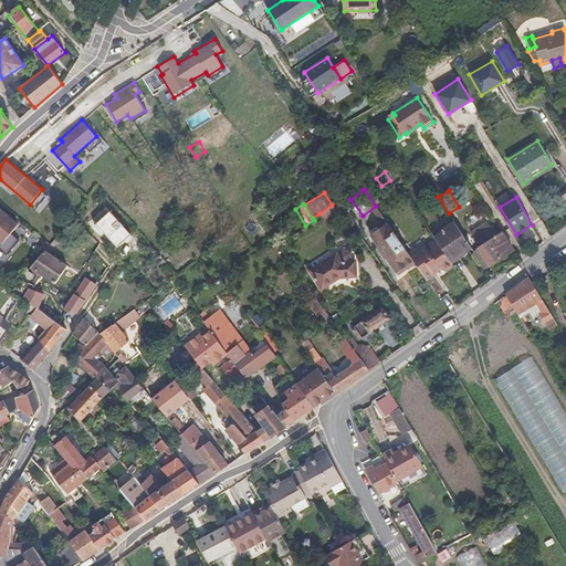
[(18,224),(0,208),(0,243),(1,244),(18,224)]
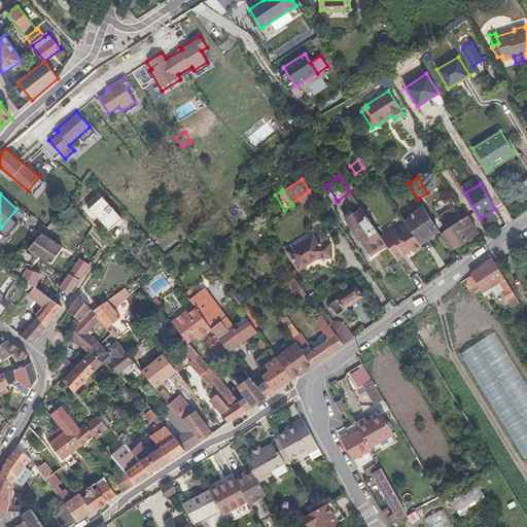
[(419,242),(437,229),(423,207),(412,214),(413,215),(405,221),(419,242)]
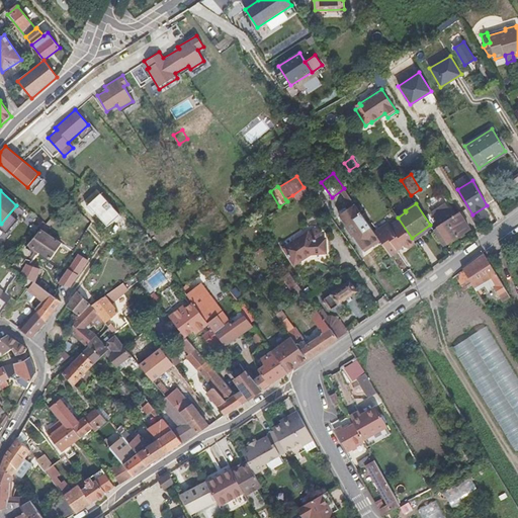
[(372,246),(380,240),(374,232),(355,204),(339,216),(346,225),(348,224),(355,235),(353,236),(361,248),(369,242),(372,246)]
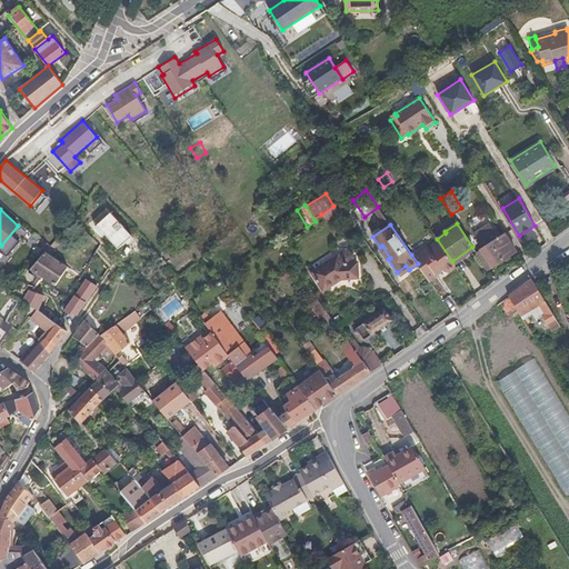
[(517,251),(506,233),(480,250),(491,268),(517,251)]
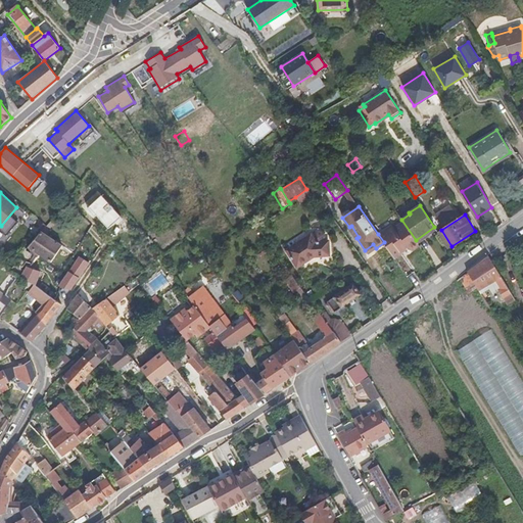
[(413,251),(420,246),(417,242),(416,240),(402,222),(393,228),(391,225),(378,234),(384,242),(394,259),(402,253),(400,252),(407,247),(408,249),(413,251)]
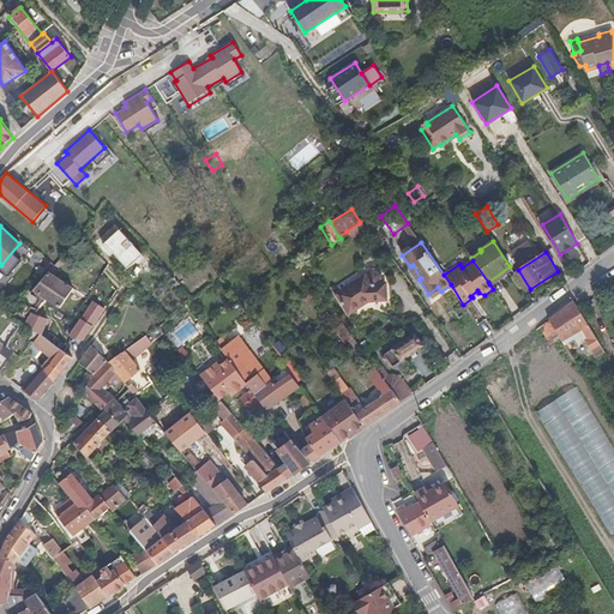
[(421,278),(413,265),(410,266),(419,280),(421,278)]
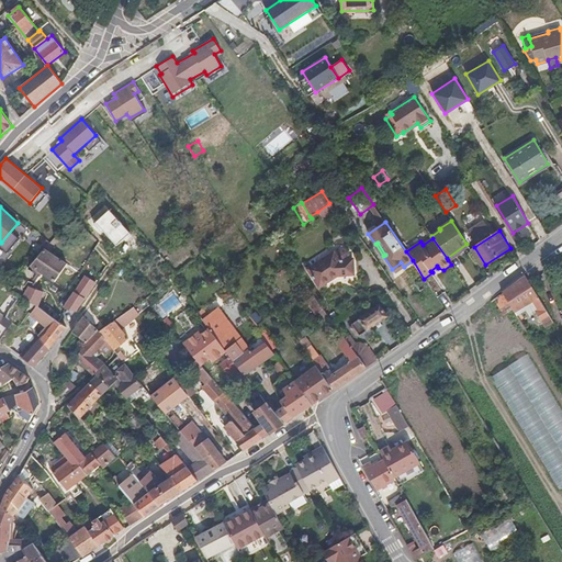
[(469,246),(467,244),(447,258),(448,260),(469,246)]
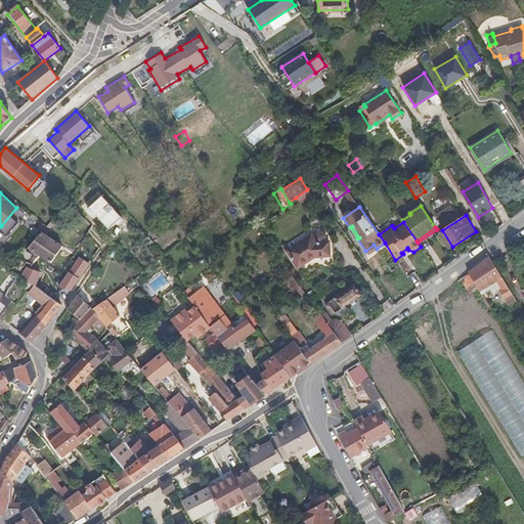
[(316,243),(326,242),(325,233),(318,230),(311,234),(316,243)]
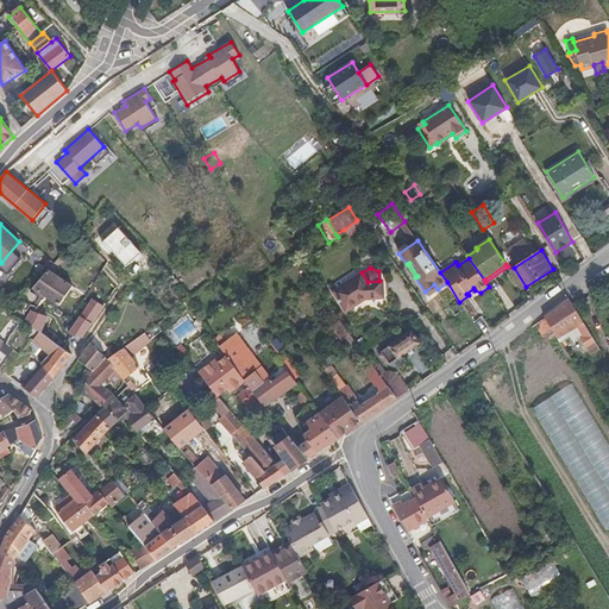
[(526,287),(514,268),(510,270),(509,271),(521,290),(526,287)]
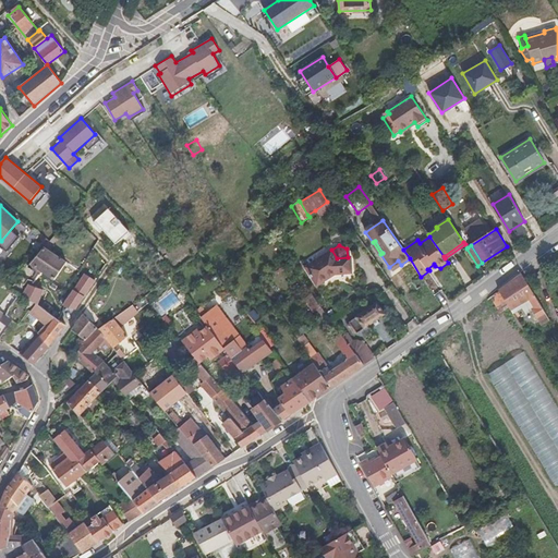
[(67,262),(44,247),(31,263),(56,279),(67,262)]
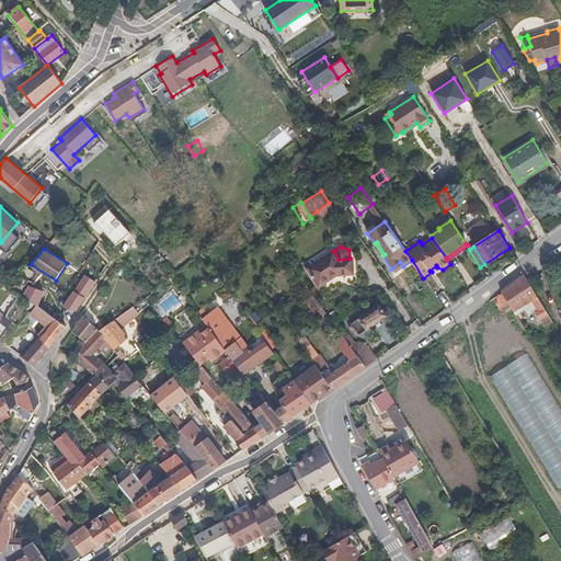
[(339,260),(333,251),(307,268),(319,287),(338,275),(353,274),(353,259),(350,259),(339,260)]
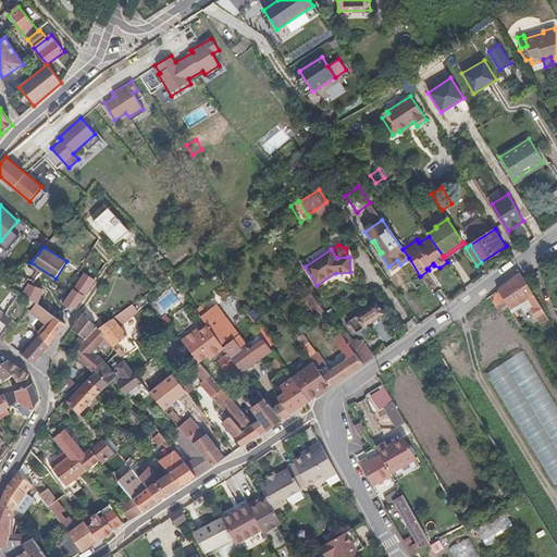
[(392,270),(400,264),(397,260),(388,267),(392,270)]
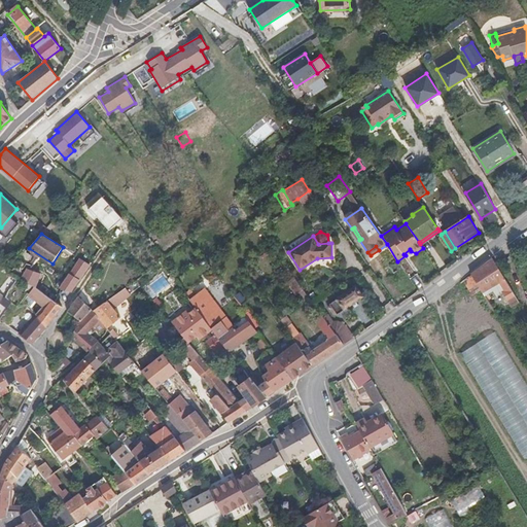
[(80,257),(69,274),(80,280),(91,265),(80,257)]
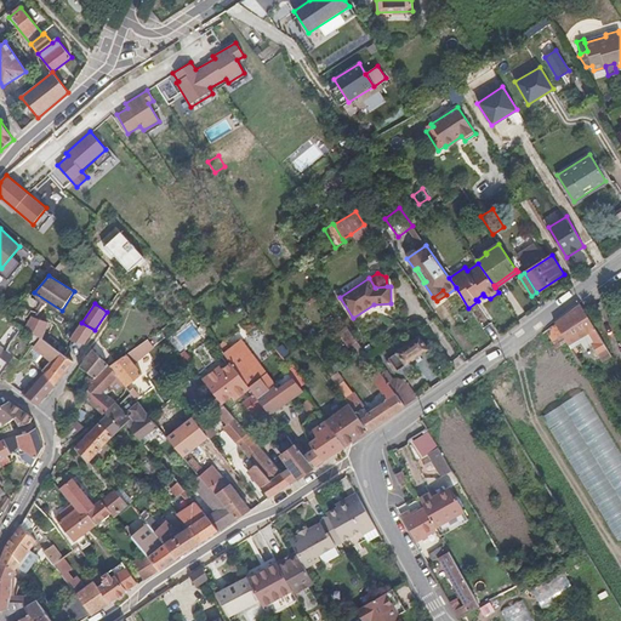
[(556,323),(557,325),(568,343),(569,346),(588,334),(594,342),(592,345),(592,346),(598,354),(607,348),(581,305),(556,323)]
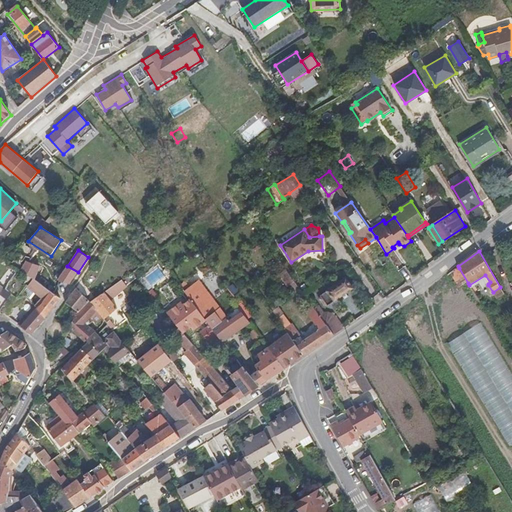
[(27,261),(20,271),(35,279),(40,266),(27,261)]
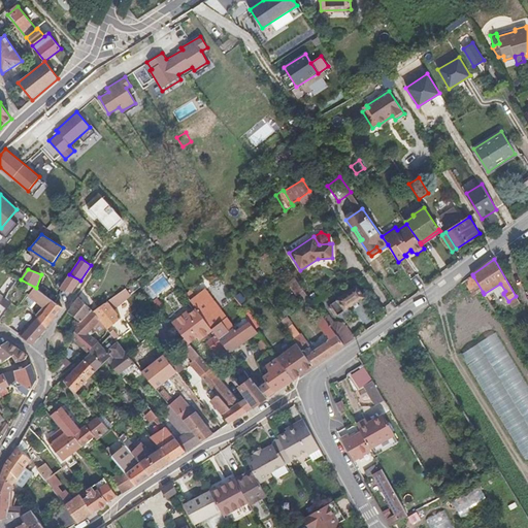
[(303,300),(307,296),(289,269),(285,272),(290,278),(287,281),(297,295),(299,293),(303,300)]
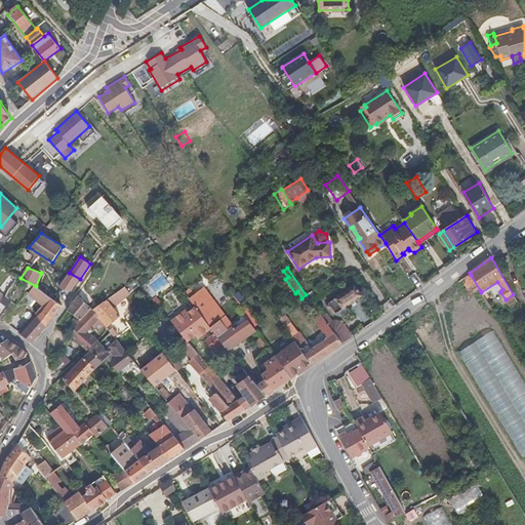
[(72,291),(80,279),(69,273),(59,287),(72,291)]
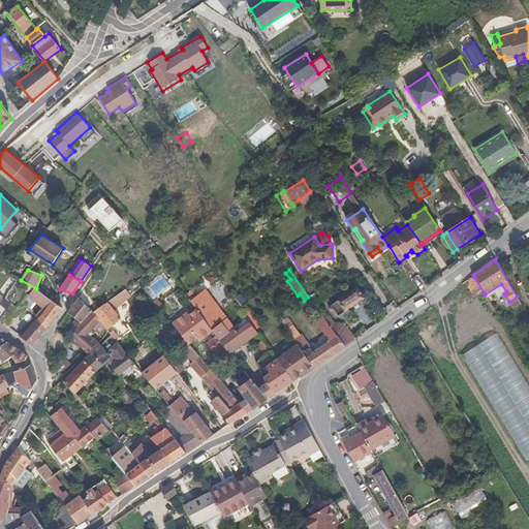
[(484,292),(474,277),(465,282),(475,298),(484,292)]
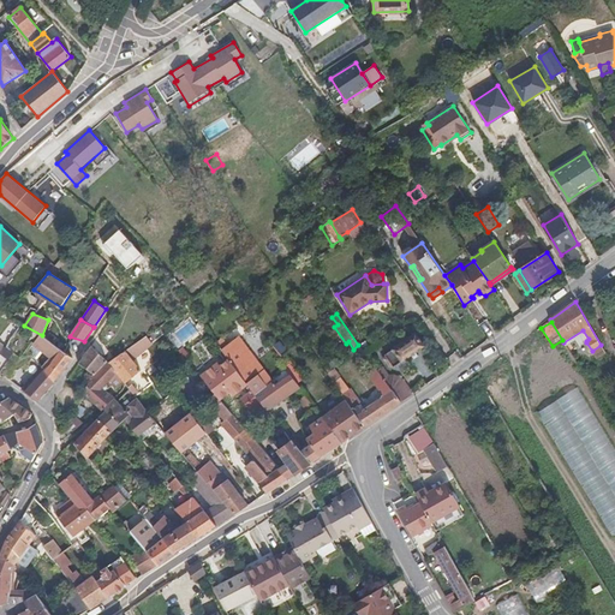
[(187,323),(175,334),(183,340),(193,329),(187,323)]
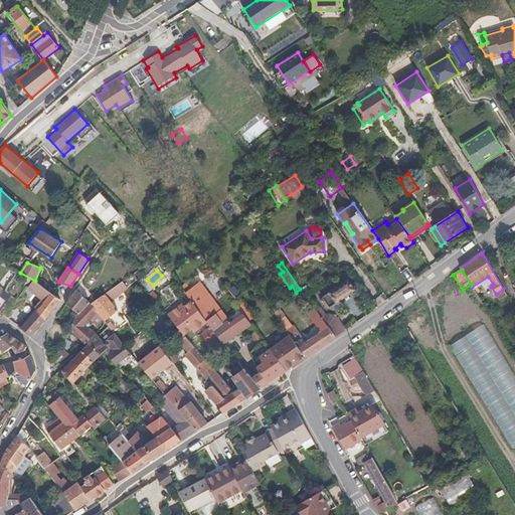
[(486,290),(491,287),(491,286),(493,284),(488,277),(472,287),(474,290),(483,284),(486,290)]
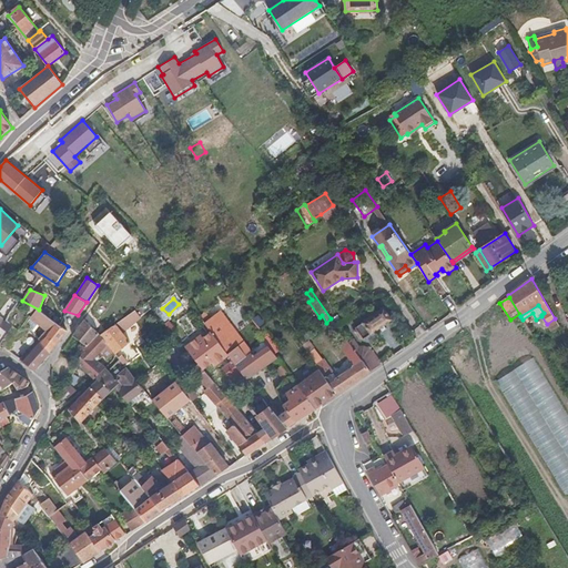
[(364,340),(392,320),(384,307),(376,313),(375,311),(368,315),(369,317),(355,327),(356,330),(363,338),(364,340)]
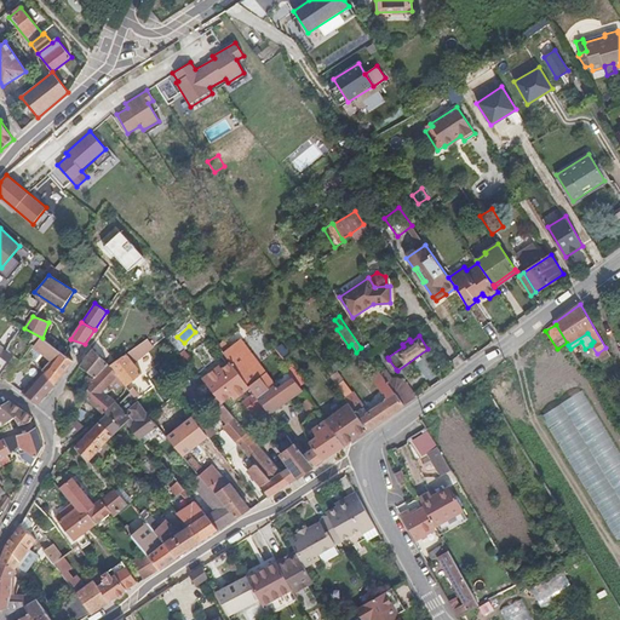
[(126,354),(133,363),(154,346),(148,338),(126,354)]
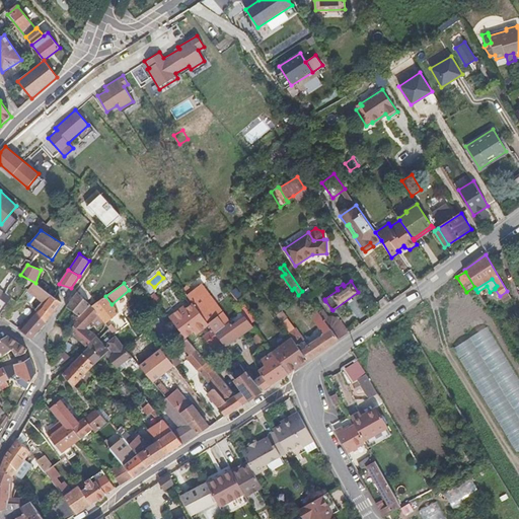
[(226,346),(253,326),(251,323),(245,316),(233,325),(201,284),(187,295),(194,304),(209,324),(213,329),(226,347),(226,346)]
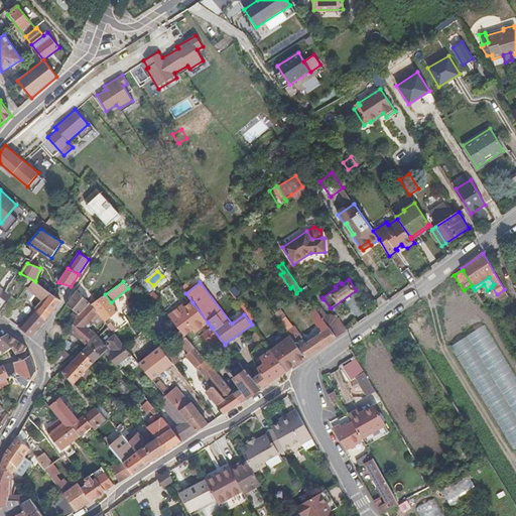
[(34,308),(45,319),(61,300),(53,295),(51,294),(48,291),(37,283),(31,290),(41,298),(34,308)]
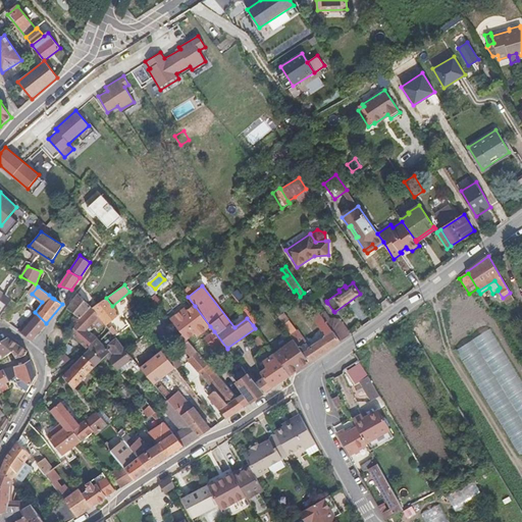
[(0,316),(12,299),(0,290),(0,316)]
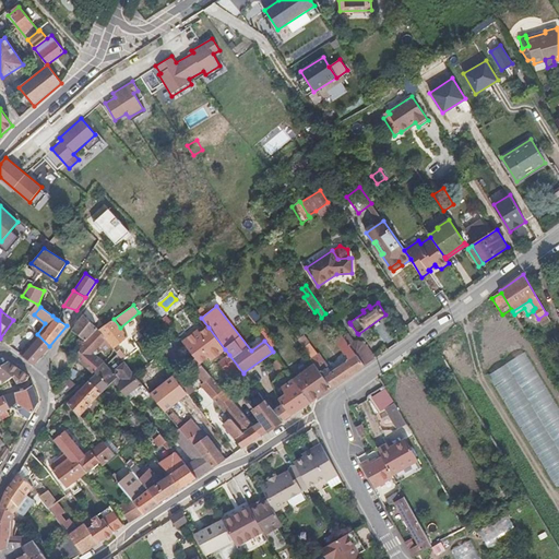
[(261,318),(253,310),(249,313),(256,322),(261,318)]
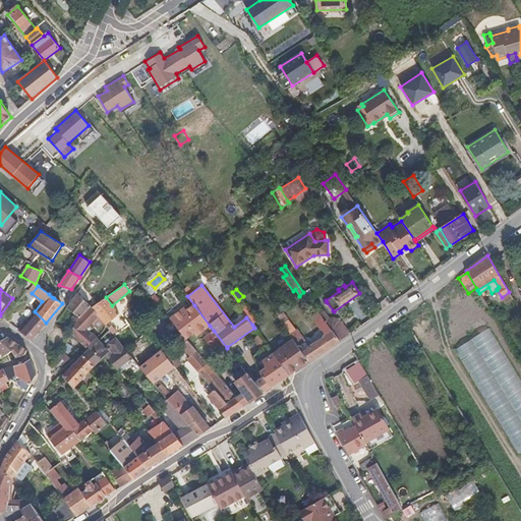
[(514,299),(509,292),(502,297),(506,304),(514,299)]
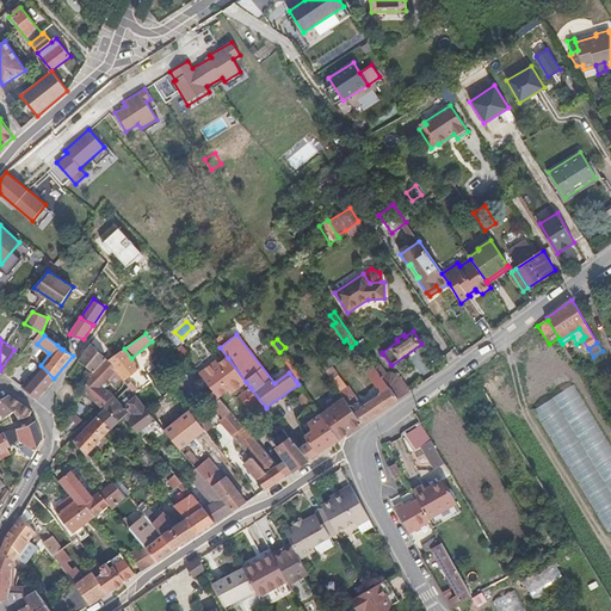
[(107,359),(91,345),(79,360),(94,372),(107,359)]
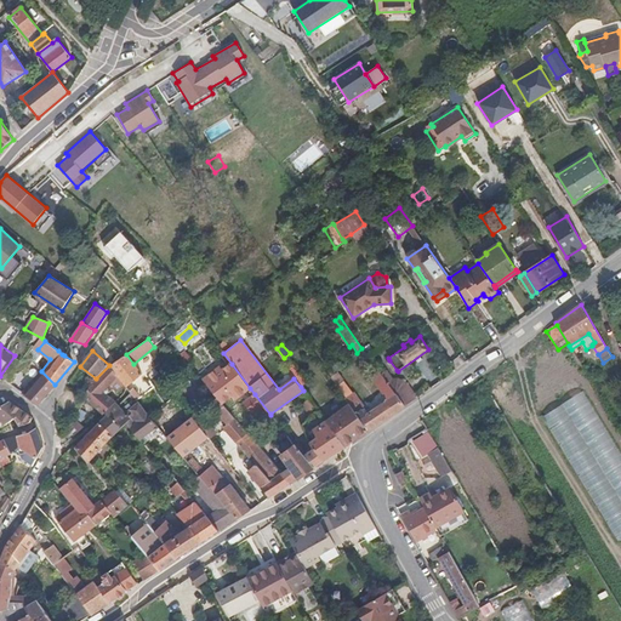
[(134,364),(126,354),(110,366),(118,376),(127,387),(142,374),(134,364)]
